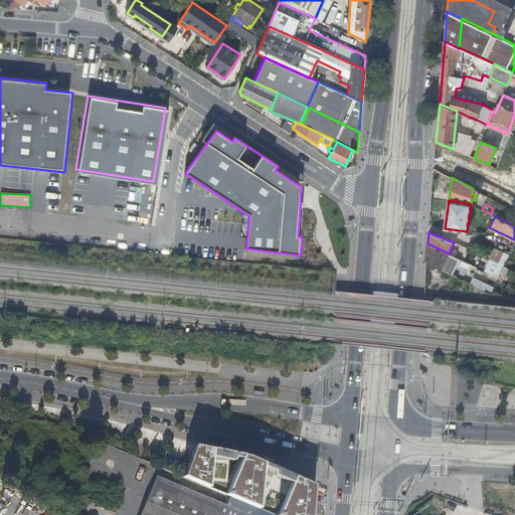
[(426,261),(450,272),(454,262),(447,259),(449,253),(427,243),(426,261)]
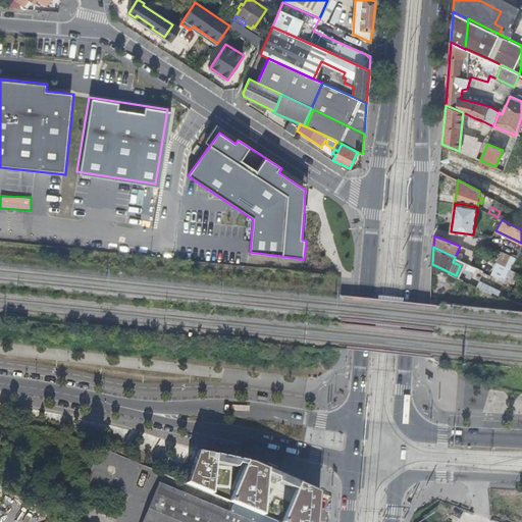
[(463,261),(471,265),(475,252),(467,249),(463,261)]
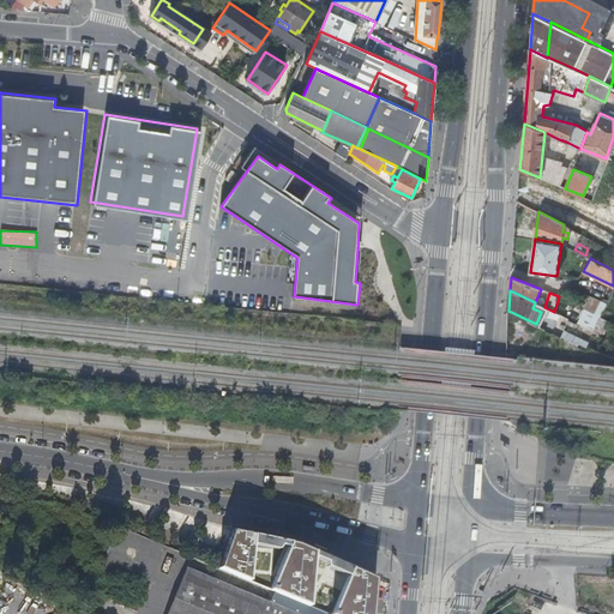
[(581,324),(595,331),(602,317),(608,304),(594,298),(581,324)]
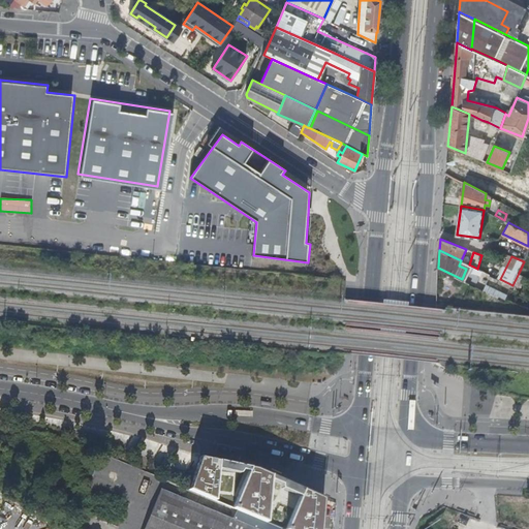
[(486,285),(483,292),(504,301),(506,294),(486,285)]
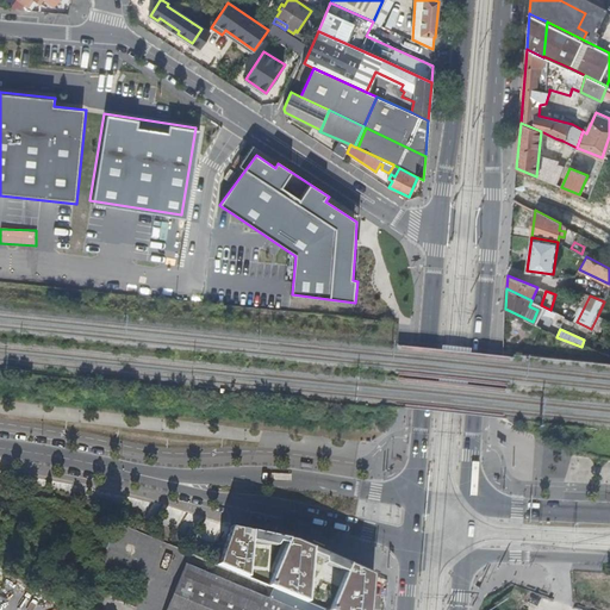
[(299,539),(236,524),(223,564),(253,576),(257,539),(281,543),(285,540),(293,543),(274,583),(313,599),(317,551),(331,555),(330,560),(353,570),(335,608),(340,609),(374,609),(378,572),(299,539)]
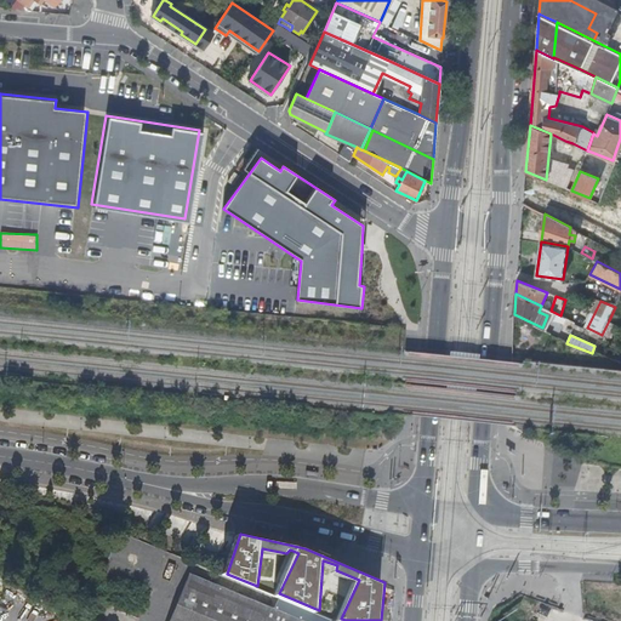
[(346,620),(341,619),(339,620),(303,620),(191,574),(170,620),(346,620)]
